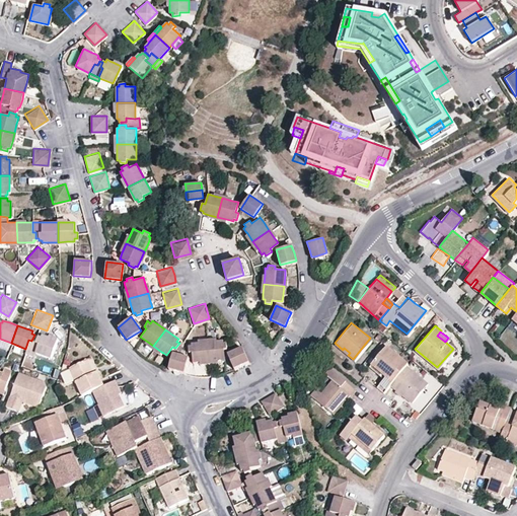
[(35,352),(49,357),(56,340),(48,336),(45,336),(42,334),(41,336),(38,335),(37,337),(34,342),(38,343),(34,352),(35,352)]
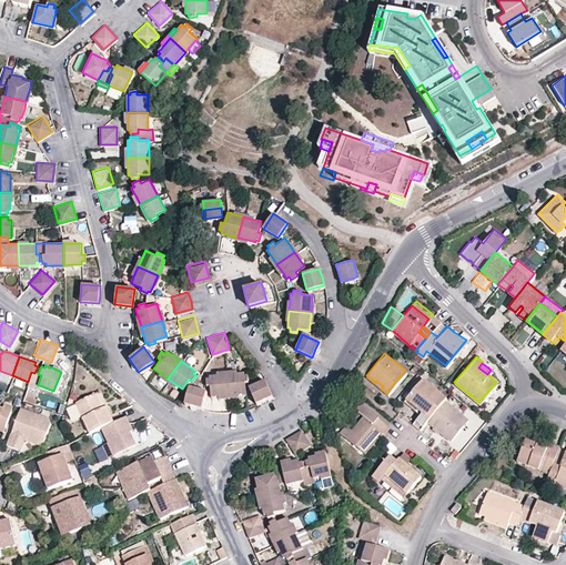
[(28,382),(38,385),(41,375),(38,374),(40,369),(38,366),(34,373),(31,372),(28,382)]
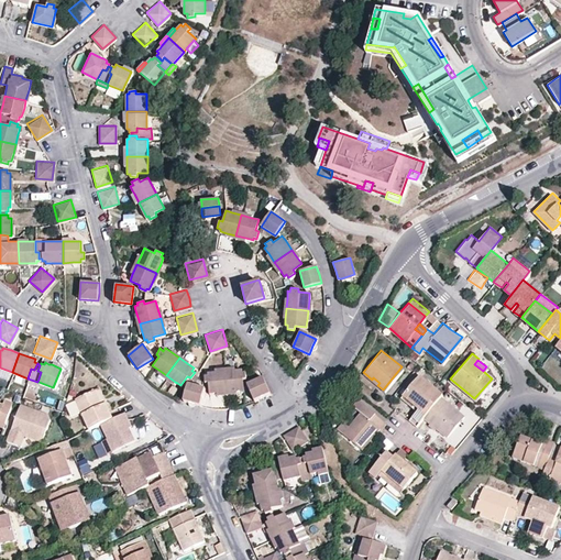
[(0,376),(6,380),(9,373),(0,369),(0,376)]
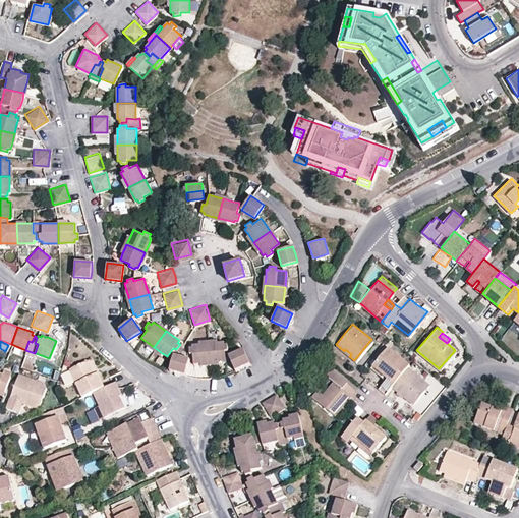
[(225,360),(224,349),(227,349),(227,346),(226,344),(224,344),(224,341),(216,342),(208,342),(209,362),(219,361),(225,360)]
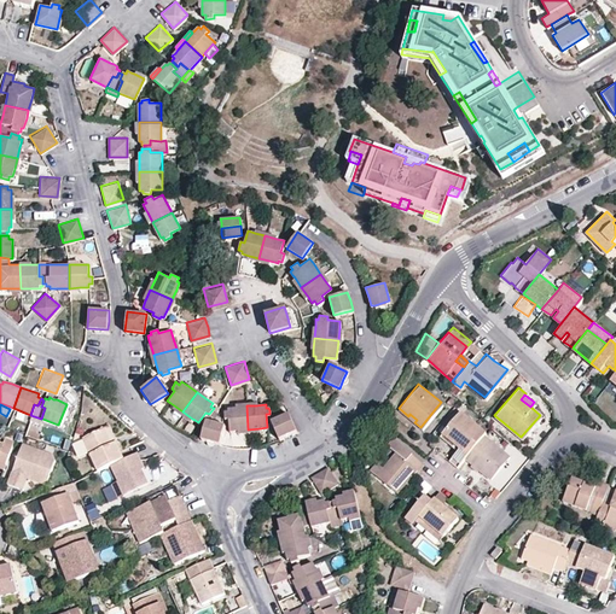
[(225,419),(228,419),(228,431),(233,430),(237,430),(248,430),(247,405),(236,407),(227,407),(228,410),(224,411),(225,419)]
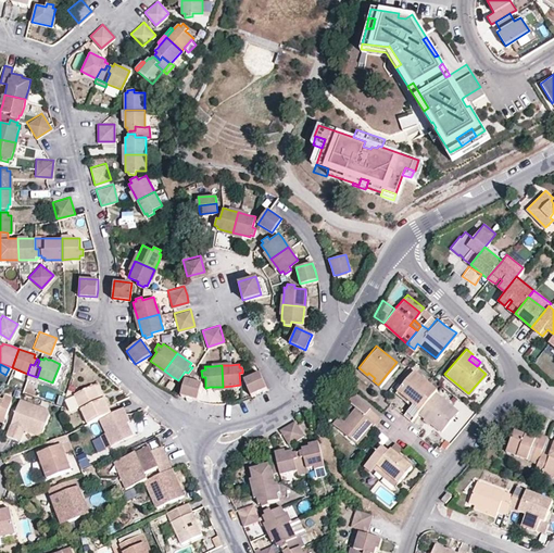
[(414,368),(397,389),(412,402),(403,413),(410,419),(417,411),(435,389),(437,387),(414,368)]
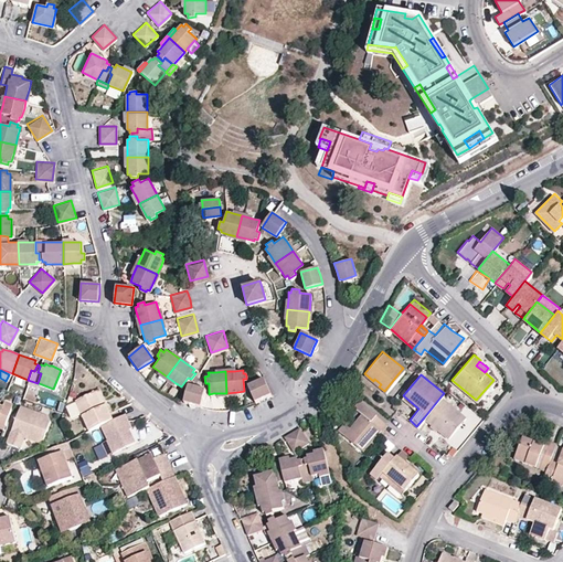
[(167,377),(165,380),(174,386),(176,383),(167,377)]
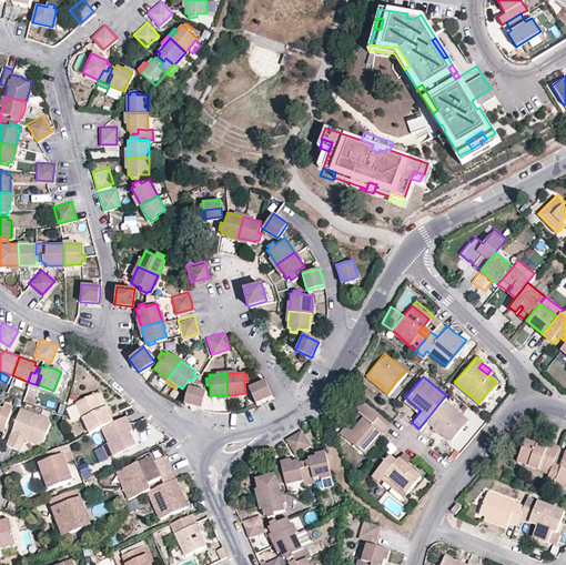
[(249,387),(256,404),(272,396),(264,380),(256,384),(249,387)]
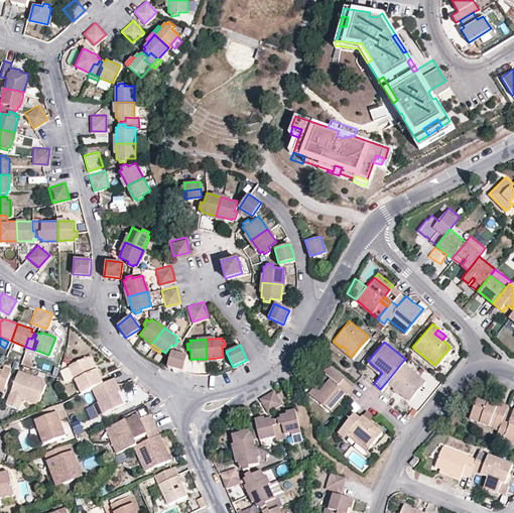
[(166,366),(182,371),(187,355),(171,351),(166,366)]
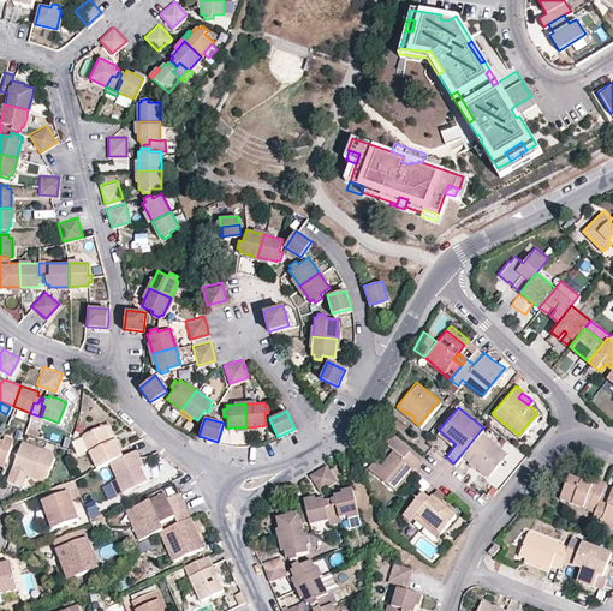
[(109,441),(114,438),(113,436),(106,421),(102,424),(109,441)]
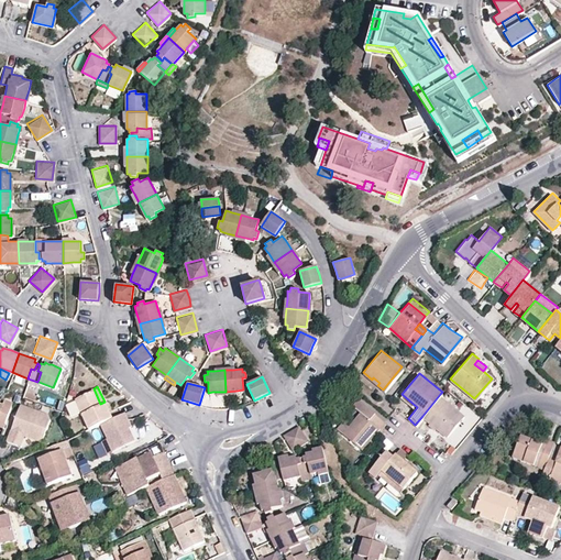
[(94,388),(75,396),(88,427),(98,423),(111,417),(105,402),(100,404),(94,388)]
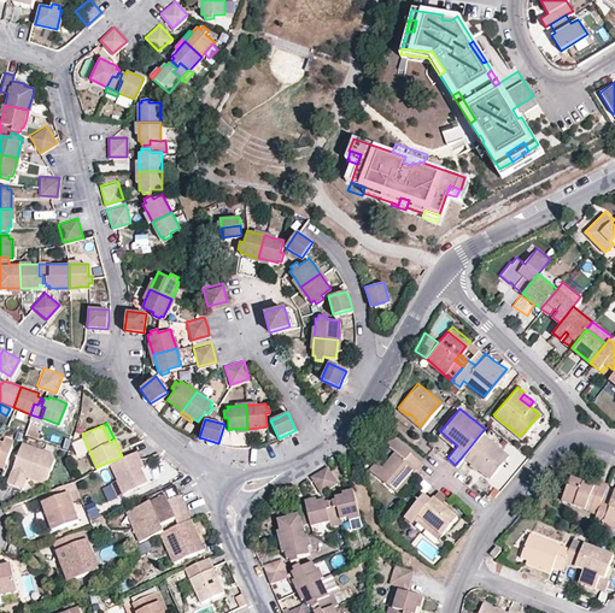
[(463,455),(469,461),(476,466),(488,476),(508,453),(482,431),(463,455)]
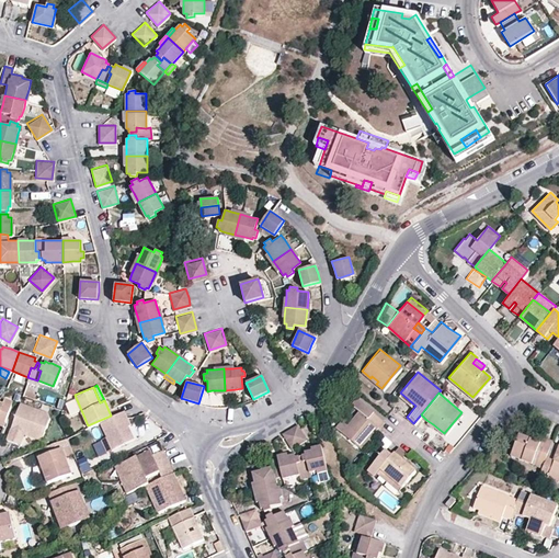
[(340,430),(360,446),(375,428),(383,419),(352,394),(348,400),(357,409),(345,424),(340,430)]
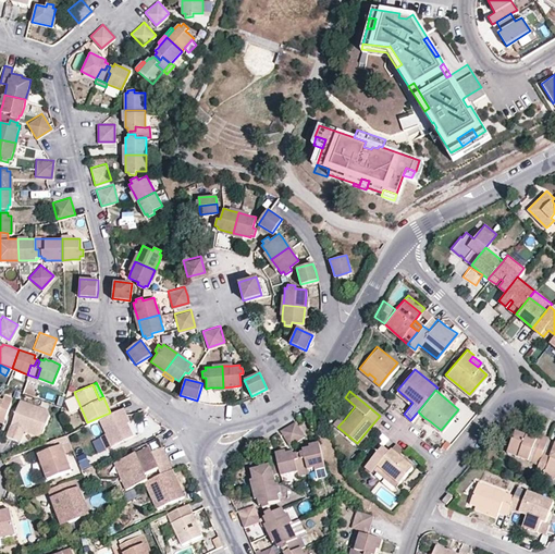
[(3,394),(1,398),(0,398),(0,411),(5,414),(11,397),(3,394)]
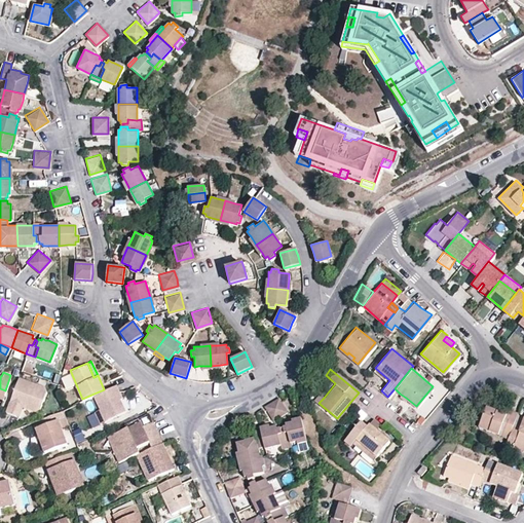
[(11,413),(16,401),(39,408),(45,390),(43,385),(19,376),(4,412),(11,413)]
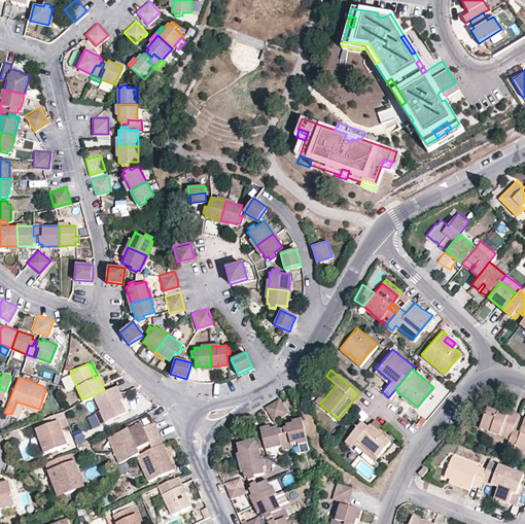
[(104,390),(92,395),(98,411),(97,411),(102,422),(124,413),(119,405),(118,400),(120,399),(114,386),(104,390)]
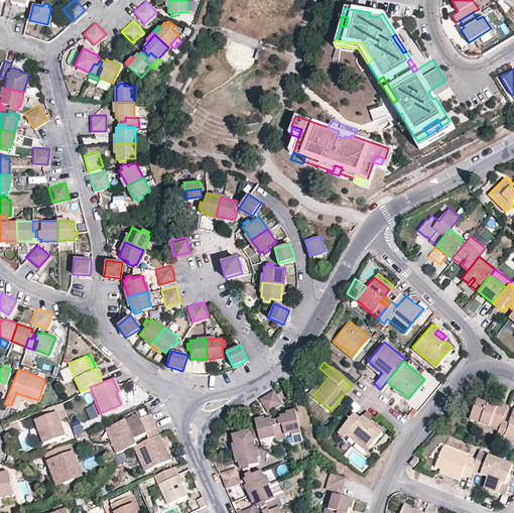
[(307,390),(312,395),(317,390),(311,385),(307,390)]
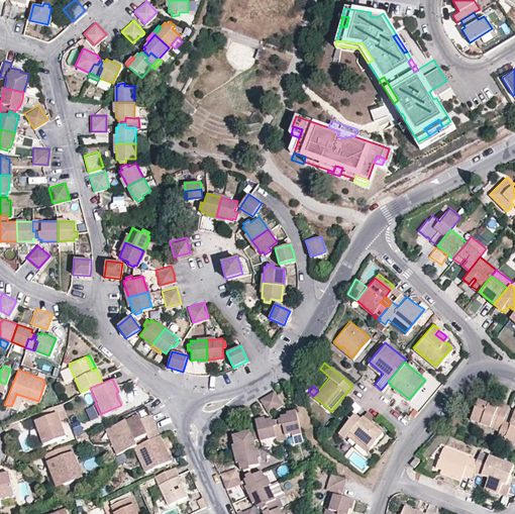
[(259,398),(268,411),(281,403),(274,390),(273,389),(259,398)]
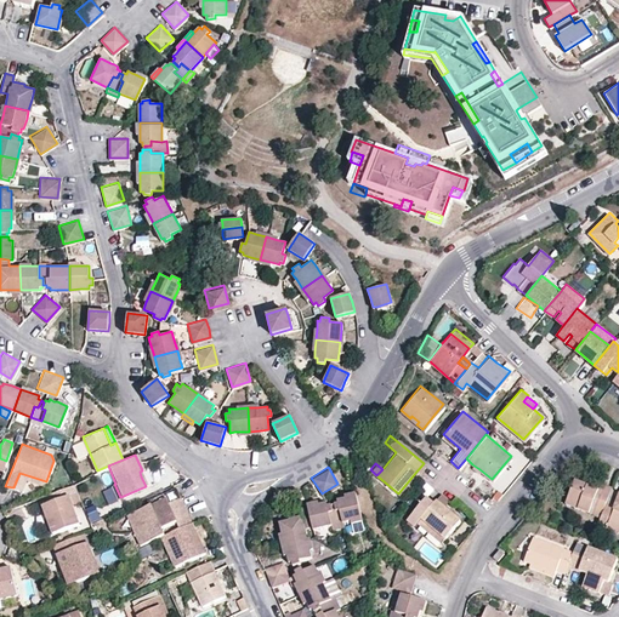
[(98,474),(102,484),(112,479),(107,470),(98,474)]
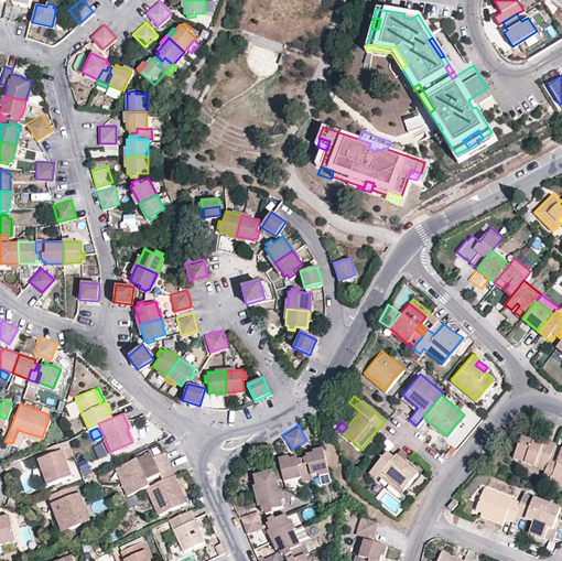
[(42,438),(18,430),(12,443),(20,446),(23,435),(36,440),(42,438)]
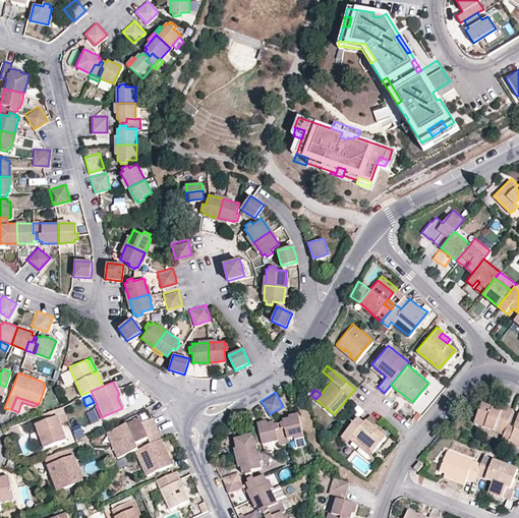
[(494,399),(492,404),(501,407),(503,403),(494,399)]
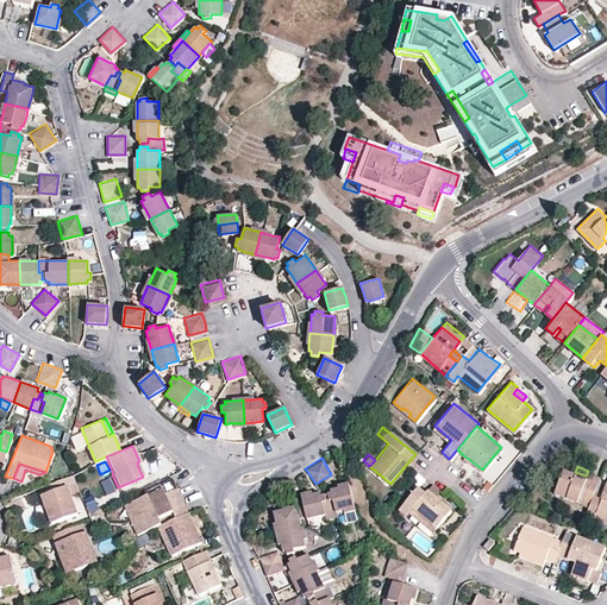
[(563,467),(554,492),(587,505),(593,491),(599,474),(588,471),(586,476),(575,472),(563,467)]
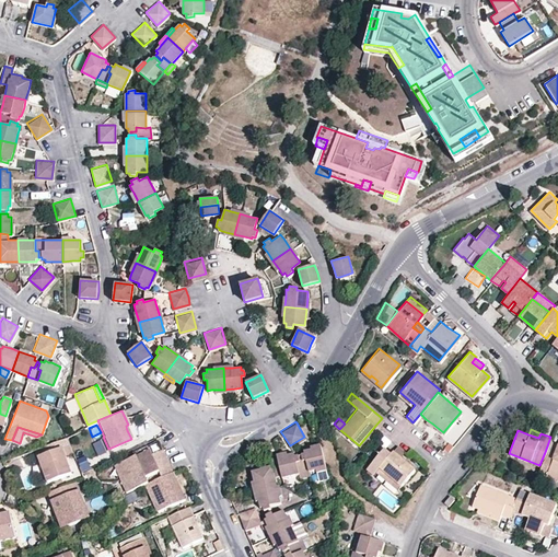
[(539,465),(537,470),(557,478),(557,475),(557,442),(557,439),(557,436),(551,434),(550,437),(545,452),(539,465)]
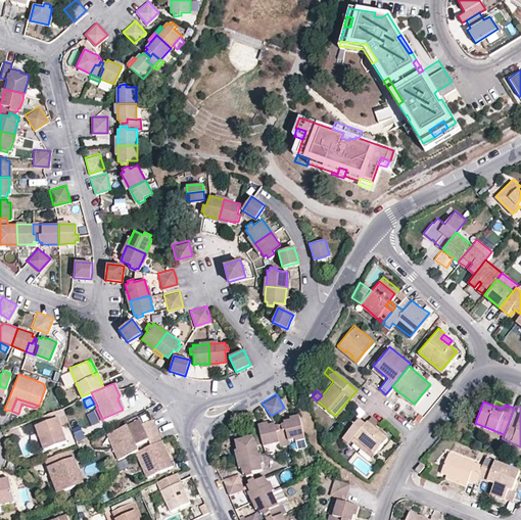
[(50,411),(53,419),(56,418),(59,425),(67,422),(64,415),(61,416),(58,408),(50,411)]
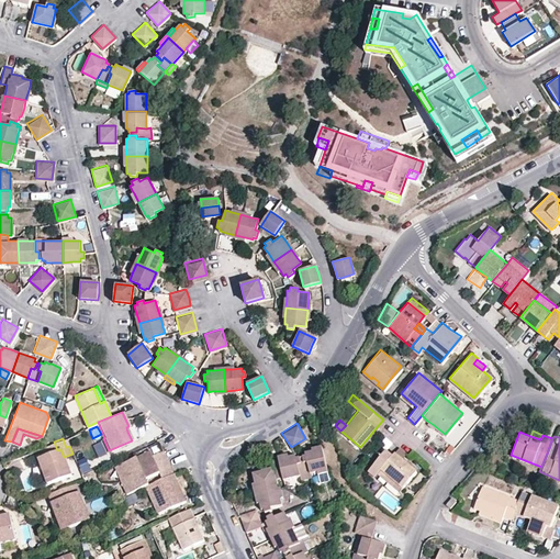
[(103,438),(99,440),(104,453),(109,450),(103,438)]
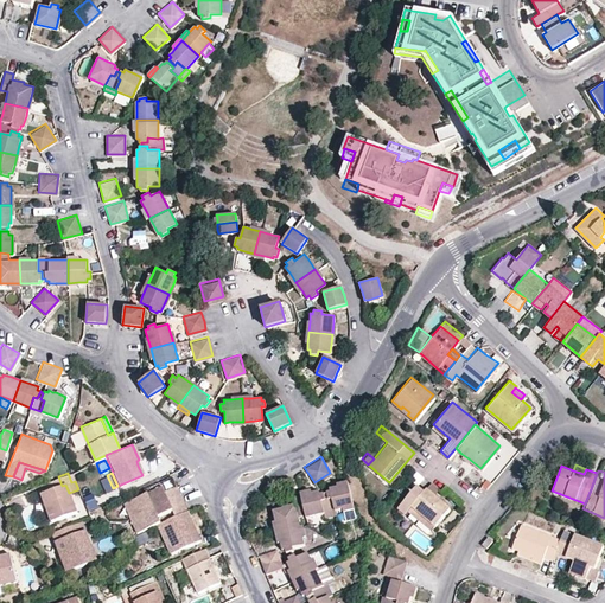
[(482,482),(485,486),(494,476),(489,473),(482,482)]
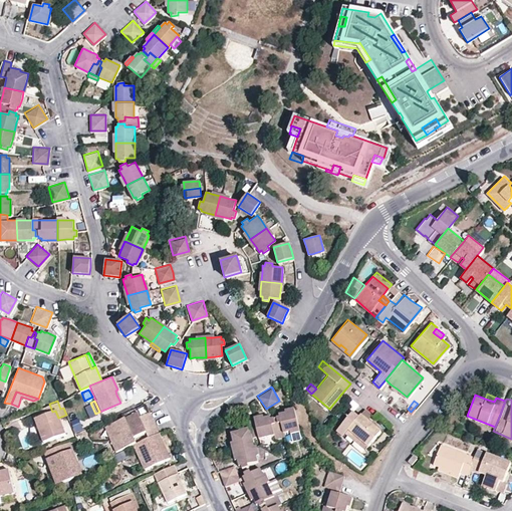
[(363,408),(359,413),(366,418),(370,414),(363,408)]
